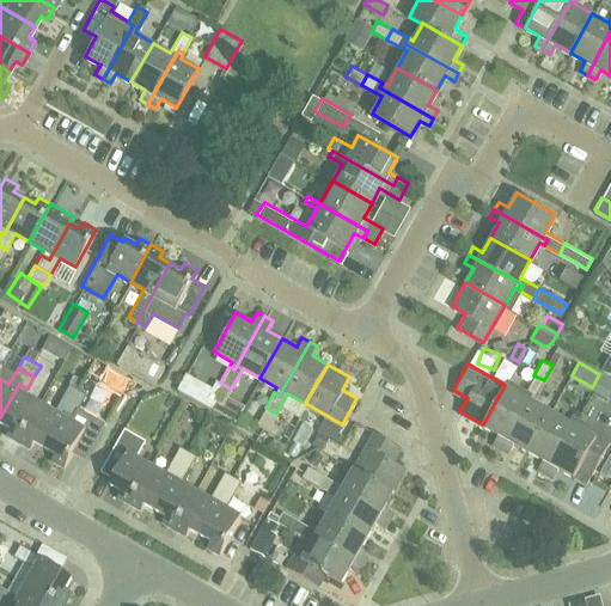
[(74,373),(62,393),(79,403),(85,391),(77,386),(83,377),(74,373)]
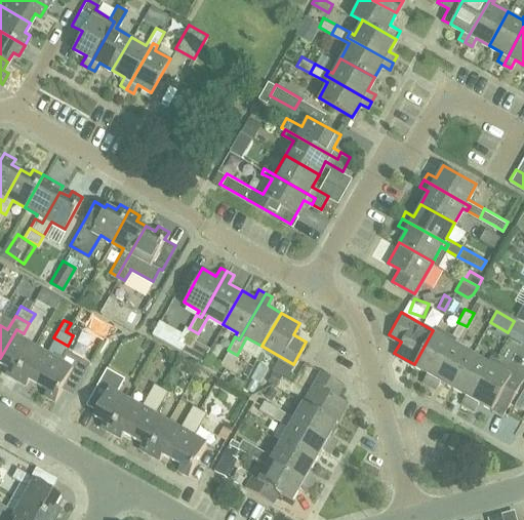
[(522,338),(523,334),(523,326),(515,321),(509,331),(522,338)]
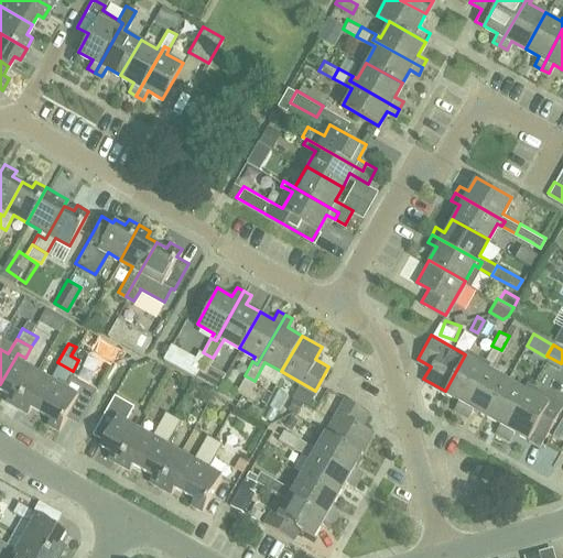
[(465,354),(445,391),(458,398),(453,407),(461,411),(488,361),(494,364),(501,350),(491,346),(484,359),(467,349),(465,354)]
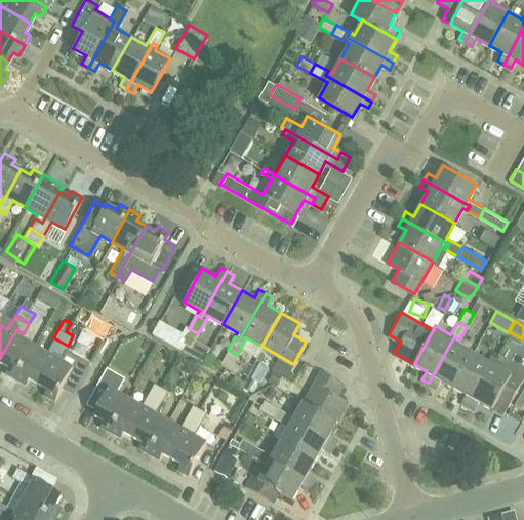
[(198,333),(189,328),(182,341),(191,346),(198,333)]
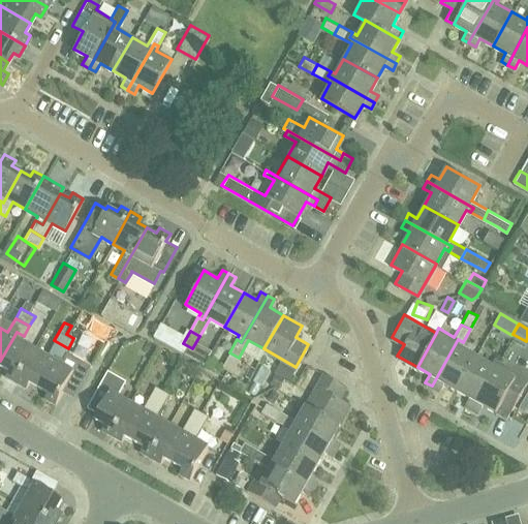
[(17,332),(0,361),(0,364),(8,368),(5,374),(16,379),(34,347),(22,340),(24,336),(17,332)]
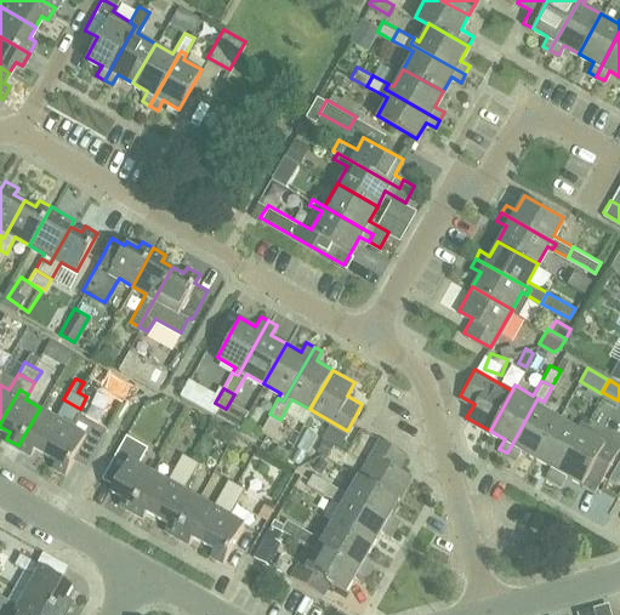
[(237,398),(231,410),(249,421),(256,408),(237,398)]
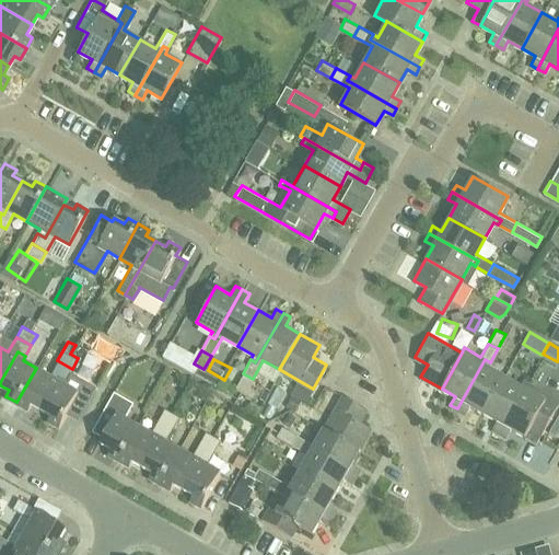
[(485,359),(457,408),(464,413),(469,404),(482,412),(503,376),(487,367),(490,362),(485,359)]
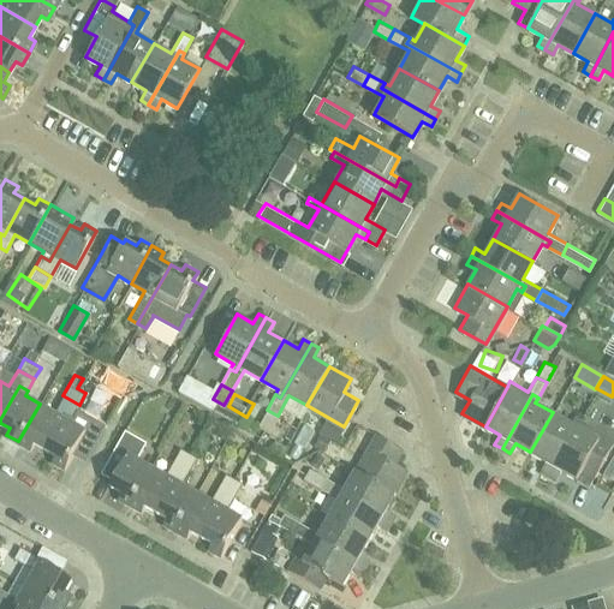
[(40,404),(18,441),(30,448),(34,441),(45,448),(65,411),(73,416),(79,405),(63,395),(54,411),(40,404)]
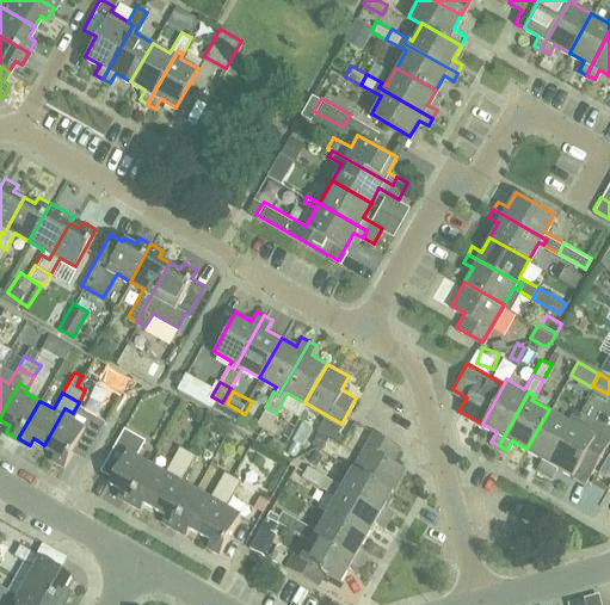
[(549,409),(527,449),(542,457),(536,467),(543,471),(574,417),(579,420),(580,419),(587,406),(578,400),(566,419),(549,409)]
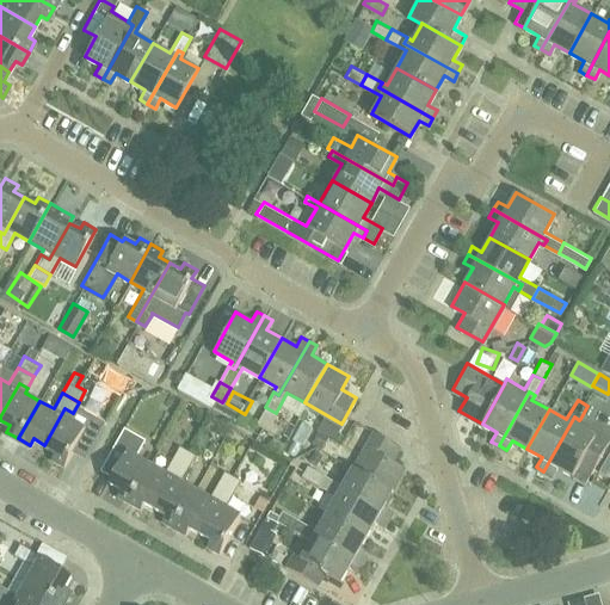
[(63,464),(73,448),(85,455),(104,421),(78,407),(74,413),(73,413),(65,408),(44,445),(55,451),(51,457),(63,464)]
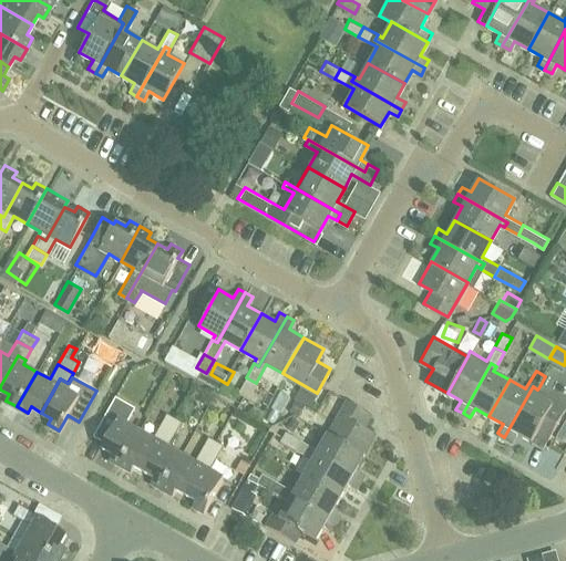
[(256,383),(246,377),(238,391),(247,396),(256,383)]
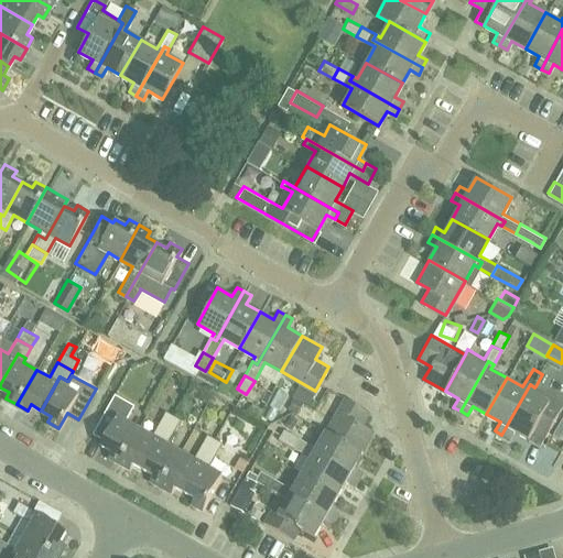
[(562,402),(536,386),(534,387),(530,384),(501,435),(509,438),(515,429),(528,438),(533,428),(544,435),(562,402)]
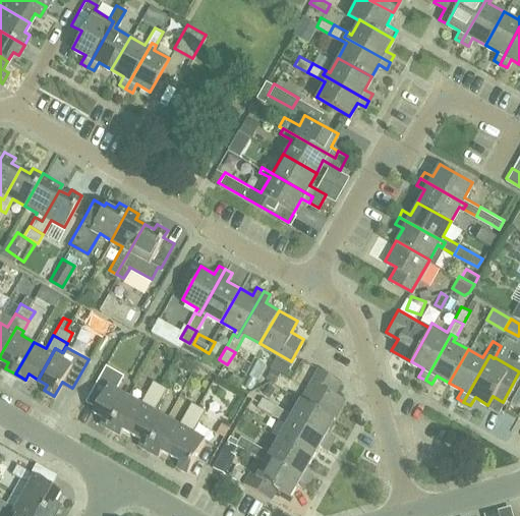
[(100,374),(87,397),(97,403),(93,410),(103,415),(100,421),(109,426),(127,395),(115,388),(124,373),(111,365),(106,362),(100,374)]
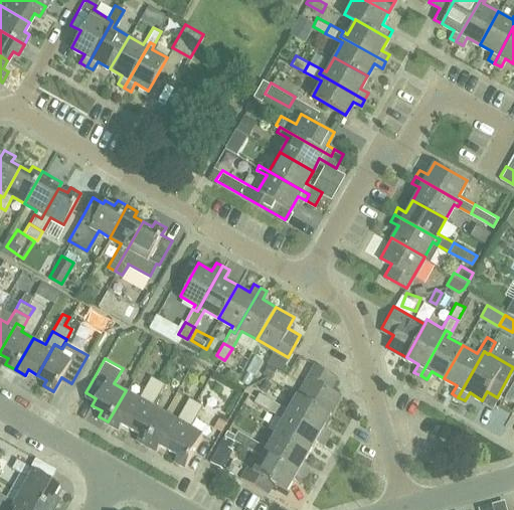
[(337,374),(315,362),(308,373),(297,392),(330,411),(341,392),(330,386),(337,374)]
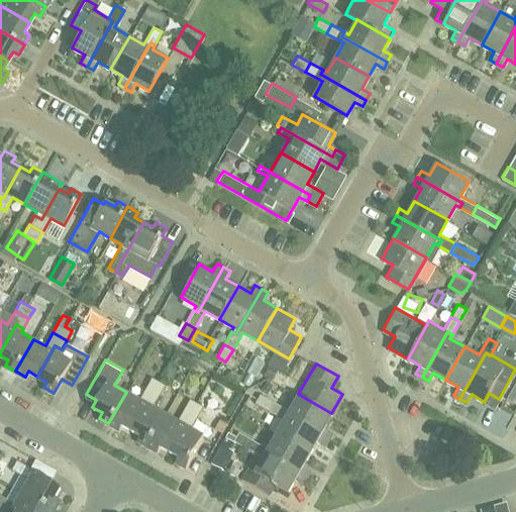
[(151,375),(146,385),(161,392),(166,383),(159,379),(151,375)]
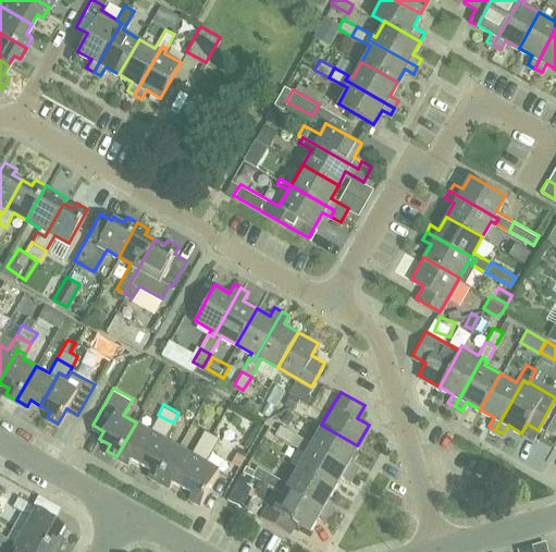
[(136,422),(116,456),(127,463),(131,456),(140,462),(159,429),(167,433),(173,422),(158,415),(149,429),(136,422)]
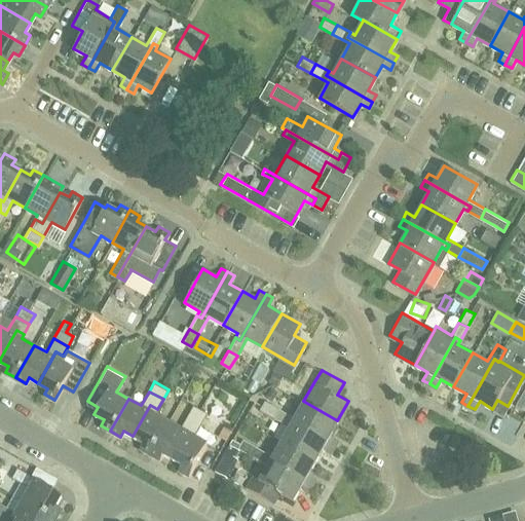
[(272,415),(277,407),(264,400),(259,408),(272,415)]
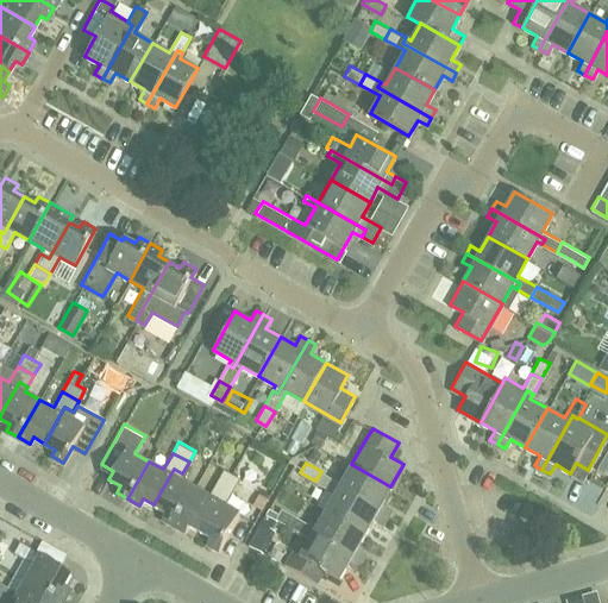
[(342,482),(337,479),(333,484),(387,515),(392,507),(382,502),(390,487),(351,464),(342,482)]
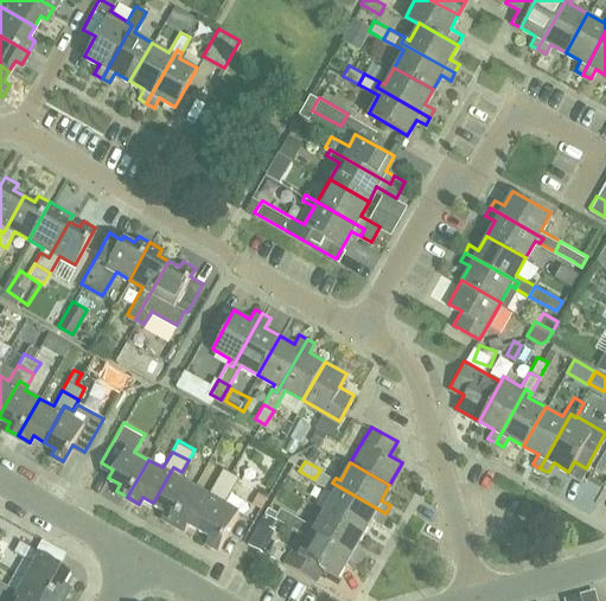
[(223,466),(216,477),(233,486),(238,474),(231,471),(223,466)]
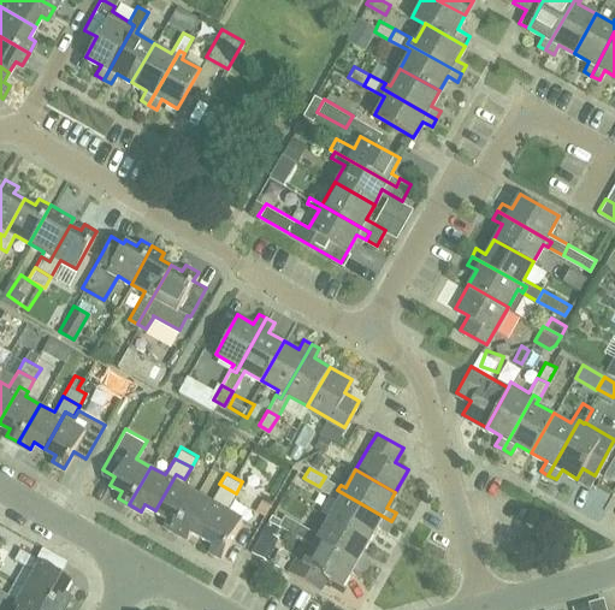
[(176,474),(155,510),(166,516),(163,523),(175,531),(196,492),(182,484),(184,479),(176,474)]
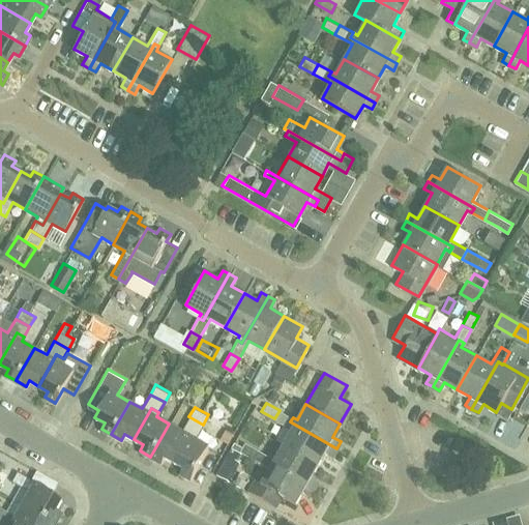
[(280,410),(274,418),(292,429),(284,443),(318,463),(325,450),(333,455),(336,448),(290,421),(293,417),(280,410)]
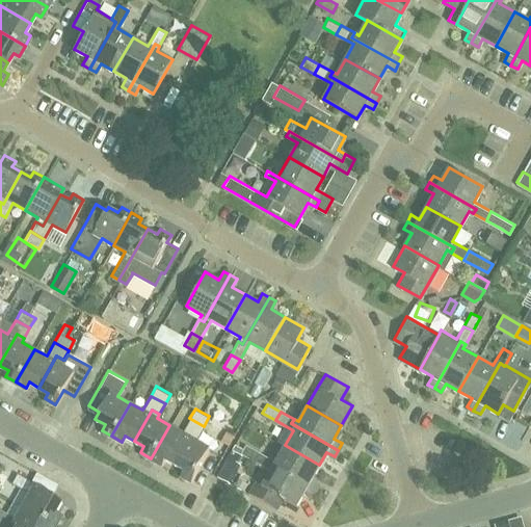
[(169,425),(151,458),(161,464),(164,458),(174,464),(191,431),(198,436),(204,426),(189,418),(182,431),(169,425)]
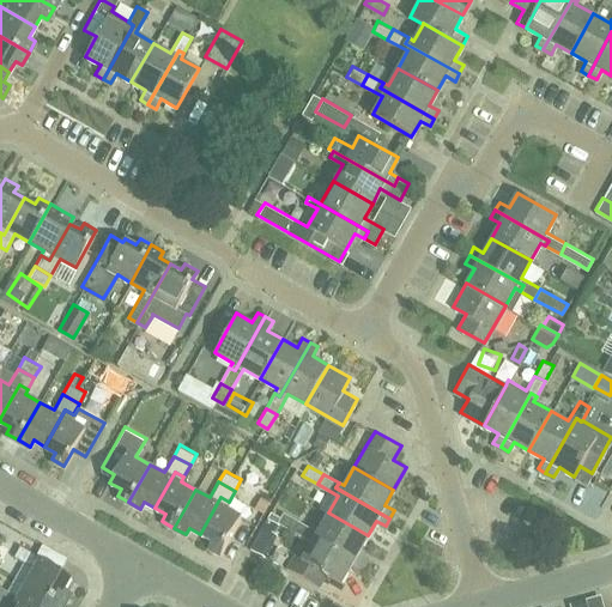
[(264,510),(271,498),(262,495),(255,507),(264,510)]
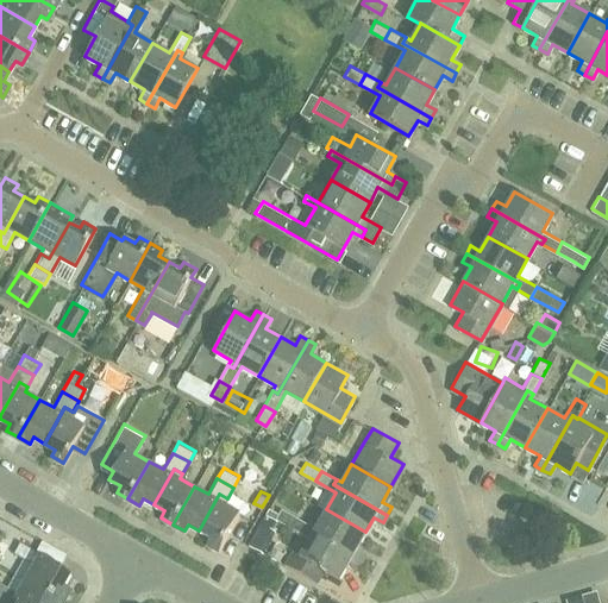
[(219,494),(199,531),(210,536),(206,542),(218,550),(239,512),(225,503),(227,498),(219,494)]
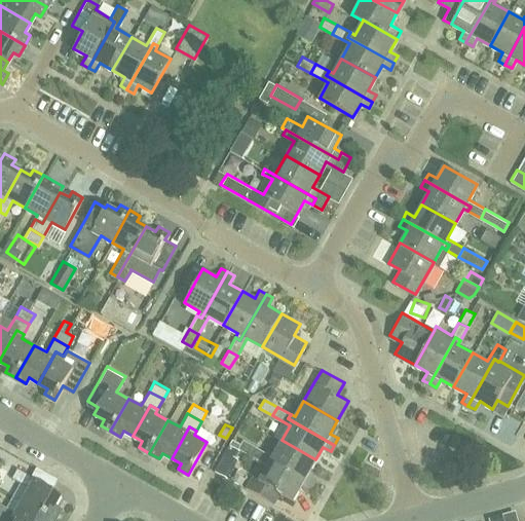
[(251,454),(256,445),(242,438),(237,447),(251,454)]
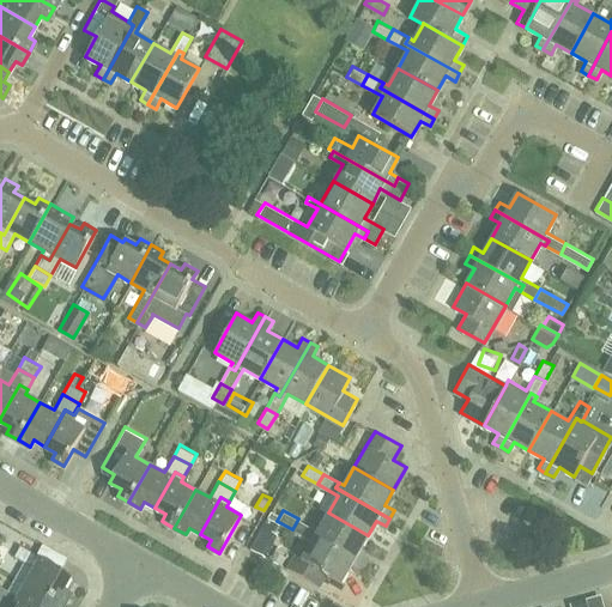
[(319,530),(313,527),(310,533),(364,563),(369,556),(359,550),(368,535),(328,513),(319,530)]
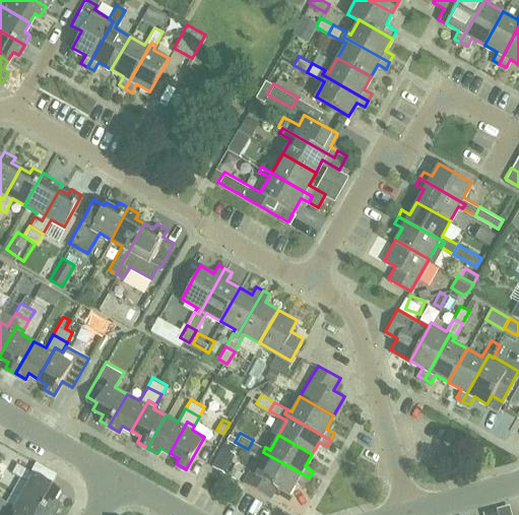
[(253,440),(248,449),(265,459),(257,473),(250,469),(243,480),(270,496),(276,486),(289,493),(297,479),(305,485),(309,477),(263,452),(265,447),(253,440)]
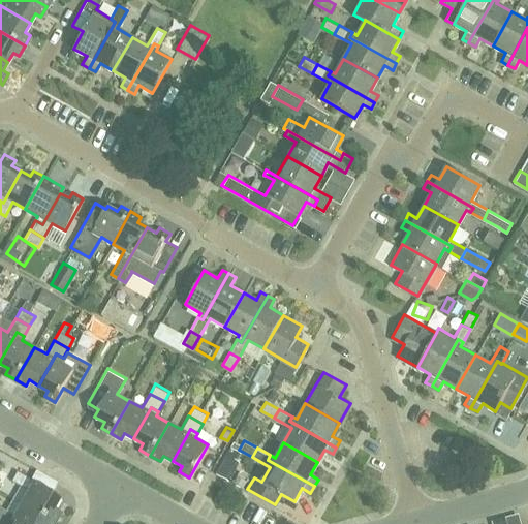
[(23,501),(56,520),(61,510),(56,506),(61,496),(30,479),(31,476),(17,469),(11,479),(30,489),(23,501)]
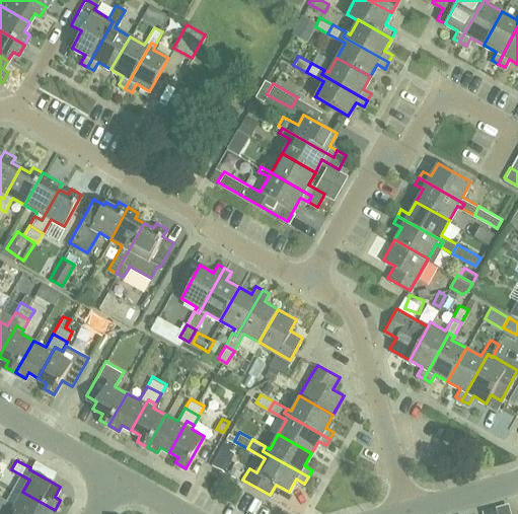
[(15,504),(11,501),(7,508),(17,513),(52,513),(55,510),(22,492),(15,504)]
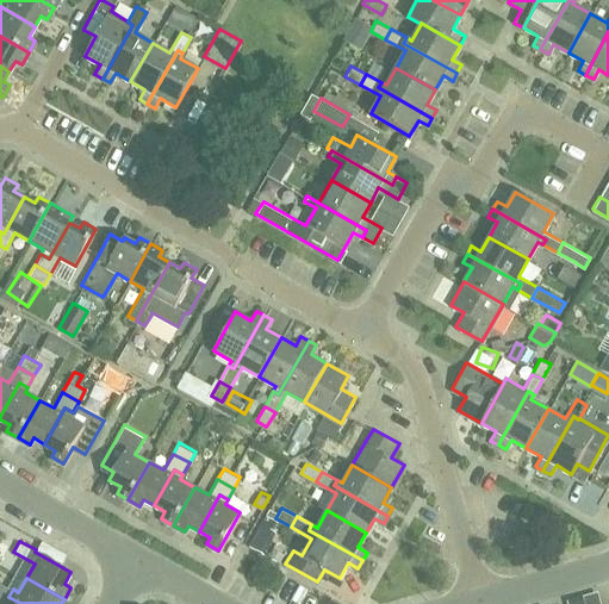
[(13,589),(2,583),(0,586),(0,602),(2,603),(20,603),(8,597),(13,589)]
